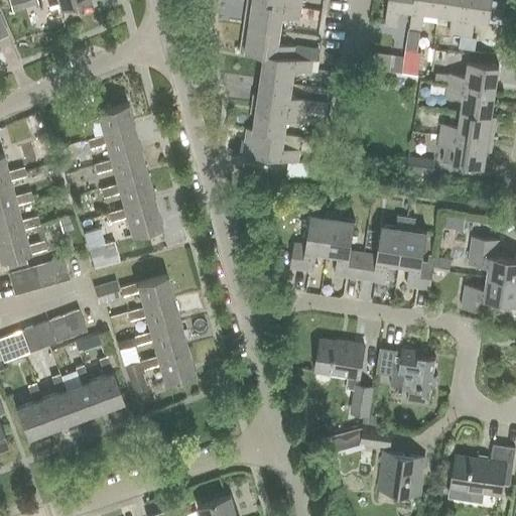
[(37,4),(36,0),(8,0),(12,11),(37,4)]
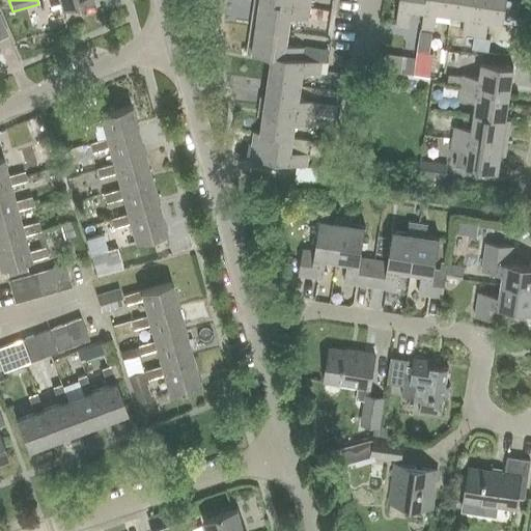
[(59,0),(62,9),(93,0),(92,0),(59,0)]
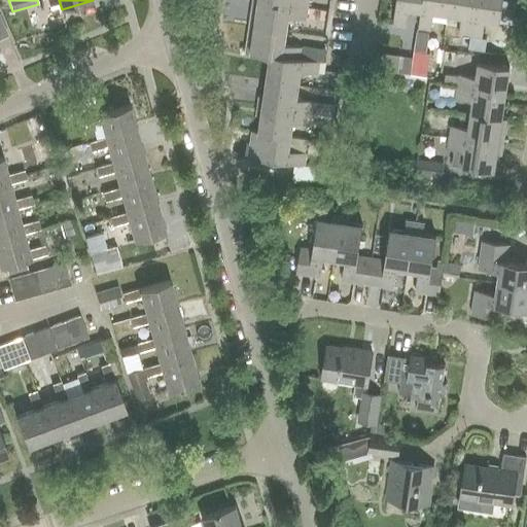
[(248,18),(250,3),(235,0),(232,0),(230,14),(248,18)]
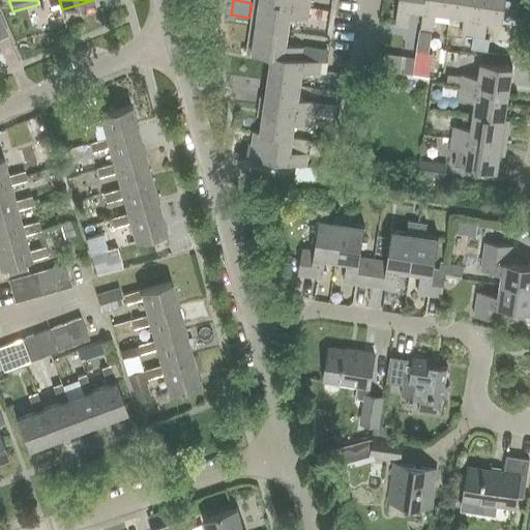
[(306,20),(308,8),(259,0),(254,0),(251,26),(288,31),(290,17),(306,20)]
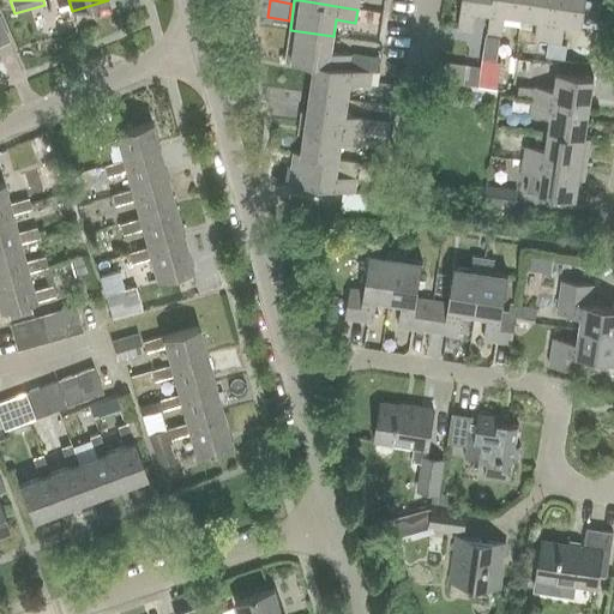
[(475,10),(491,12),(492,0),(461,0),(457,28),(471,30),(475,10)]
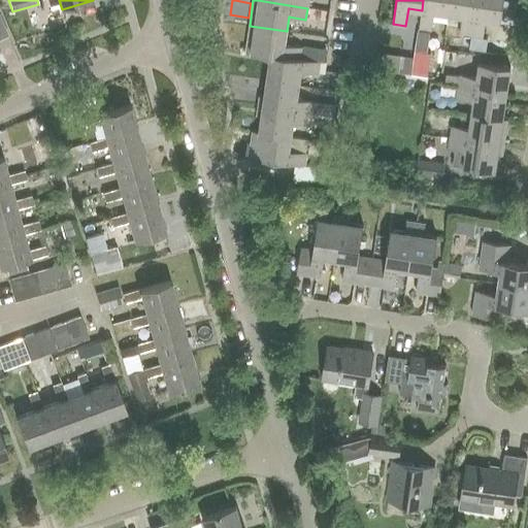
[(423,0),(422,10),(419,28),(431,30),(434,12),(448,14),(450,0),(423,0)]
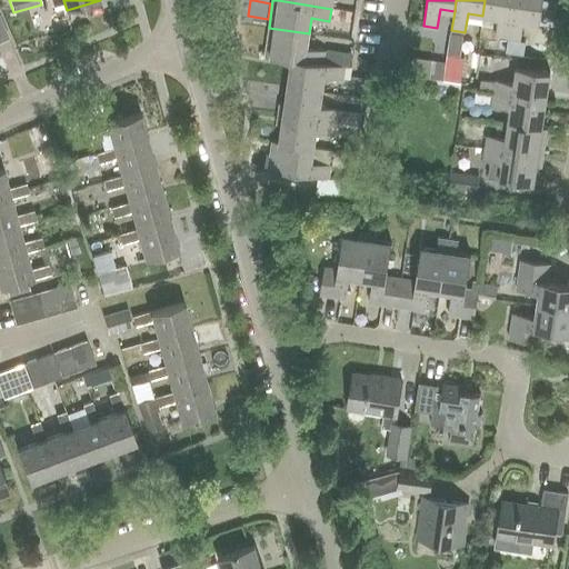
[(495,37),(508,39),(513,0),(485,0),(482,16),(498,18),(495,37)]
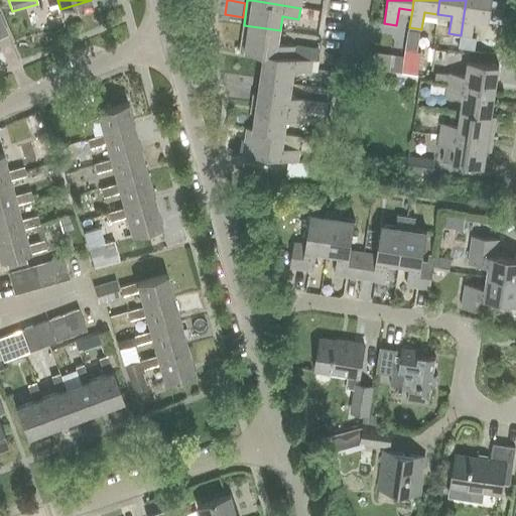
[(491,0),(466,0),(461,35),(472,37),(474,20),(489,22),(491,0)]
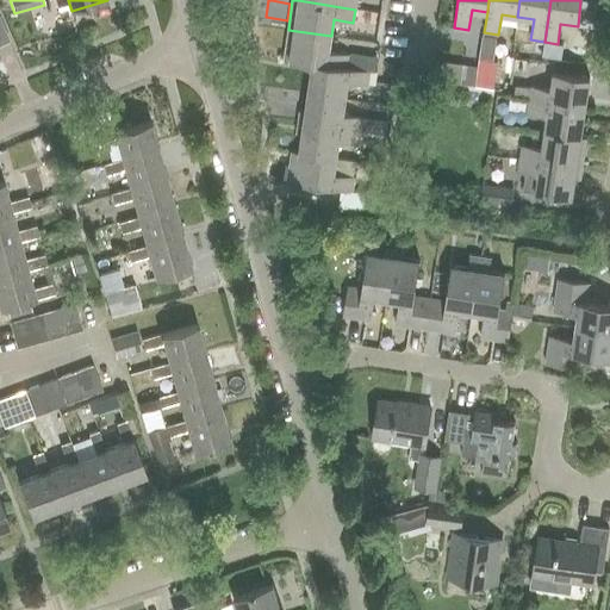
[(329,53),(331,36),(288,30),(284,58),(347,68),(348,55),(329,53)]
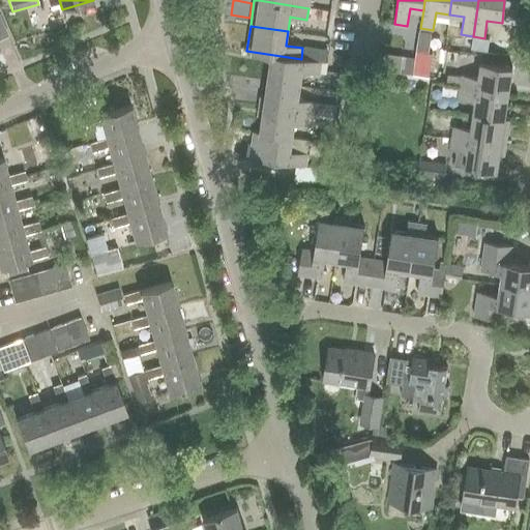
[(489,39),(472,37),(471,49),(487,52),(489,39)]
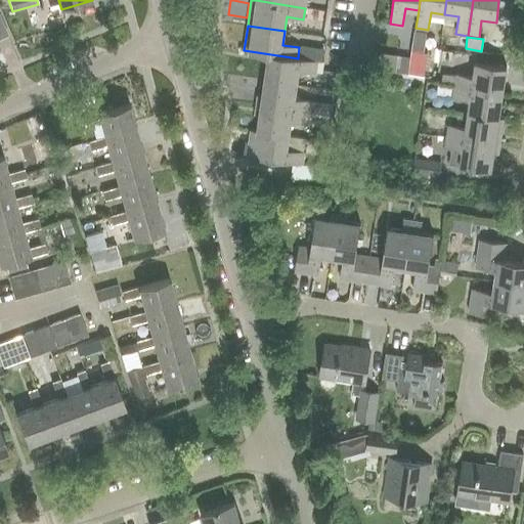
[(268,55),(265,79),(296,84),(298,71),(315,74),(317,61),(298,58),(244,50),(244,51),(268,55)]
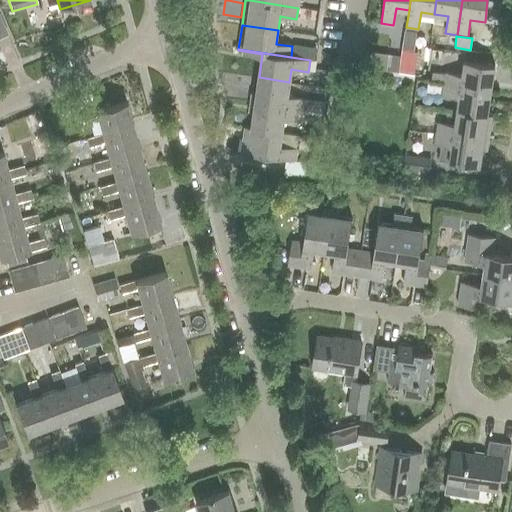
[(445,72),(443,84),(491,91),(494,65),(464,61),(462,75),(445,72)]
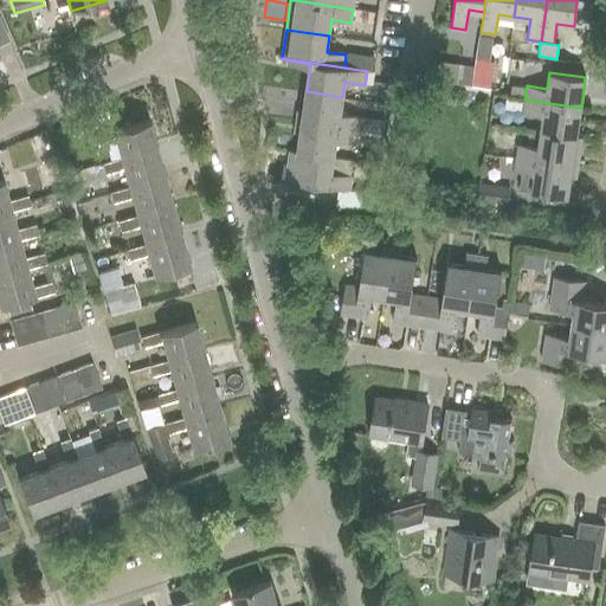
[(340,114),(342,97),(307,91),(302,121),(358,129),(360,117),(340,114)]
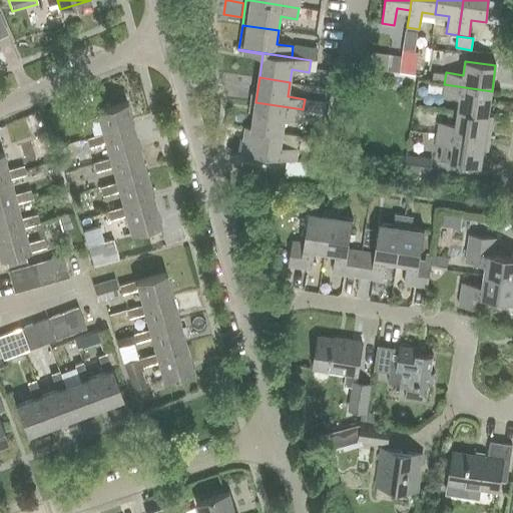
[(488,116),(488,115),(492,91),(444,84),(442,95),(459,98),(457,111),(488,116)]
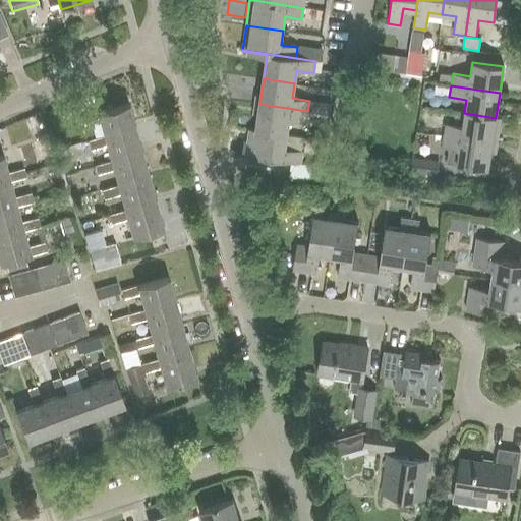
[(104,136),(135,127),(128,104),(98,113),(98,112),(81,116),(83,125),(100,121),(104,136)]
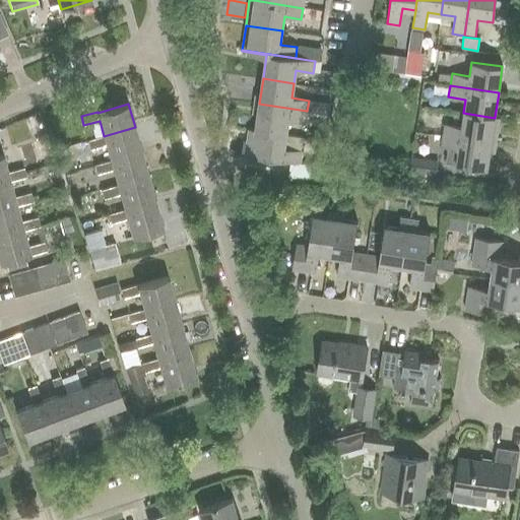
[(259,104),(255,130),(286,134),(288,121),(306,123),(307,111),(259,104)]
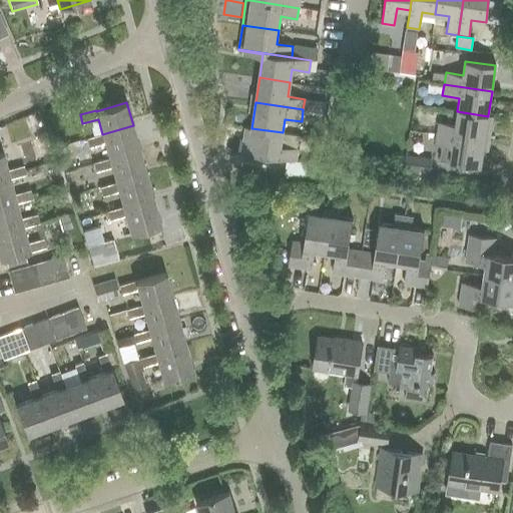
[(438,122),(437,134),(484,141),(489,142),(493,116),(488,115),(488,116),(457,111),(455,125),(438,122)]
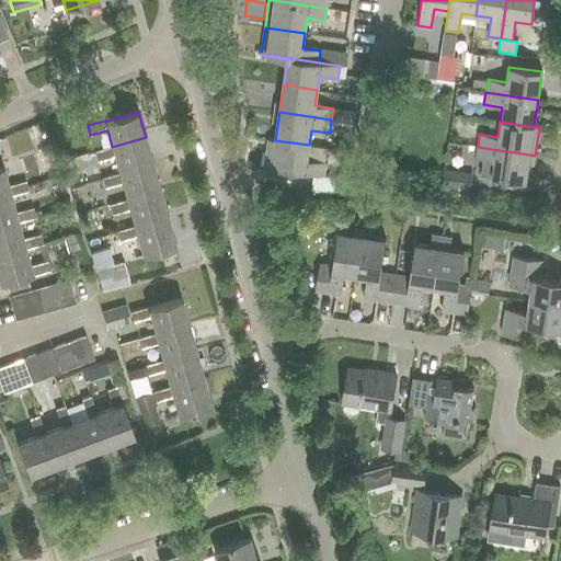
[(114,155),(119,173),(152,163),(146,137),(112,147),(95,151),(98,160),(114,155)]
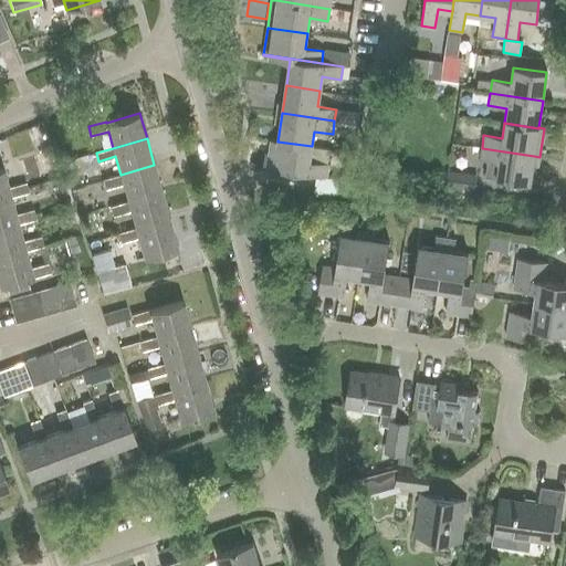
[(271,140),(266,169),(326,178),(331,149),(312,146),(278,142),(271,140)]
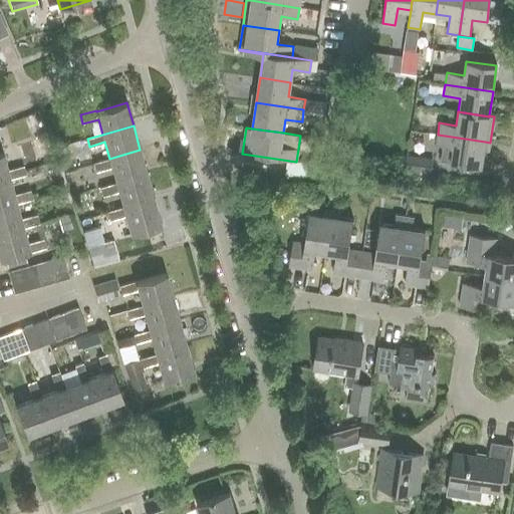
[(436,146),(443,147),(441,161),(481,167),(485,142),(438,135),(436,146)]
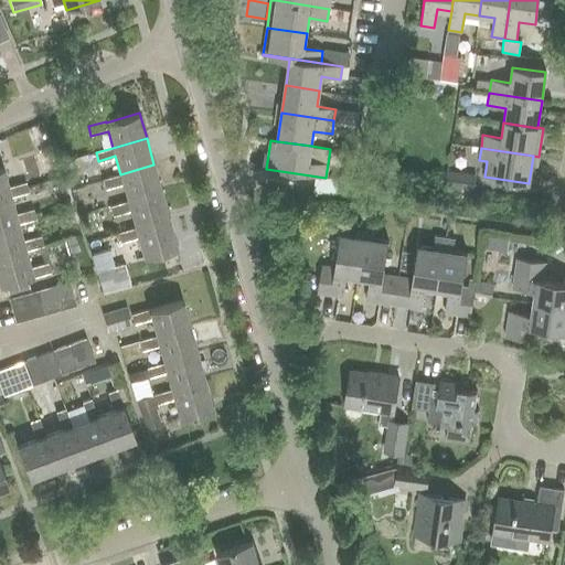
[(33,156),(42,184),(61,179),(52,150),(33,156)]
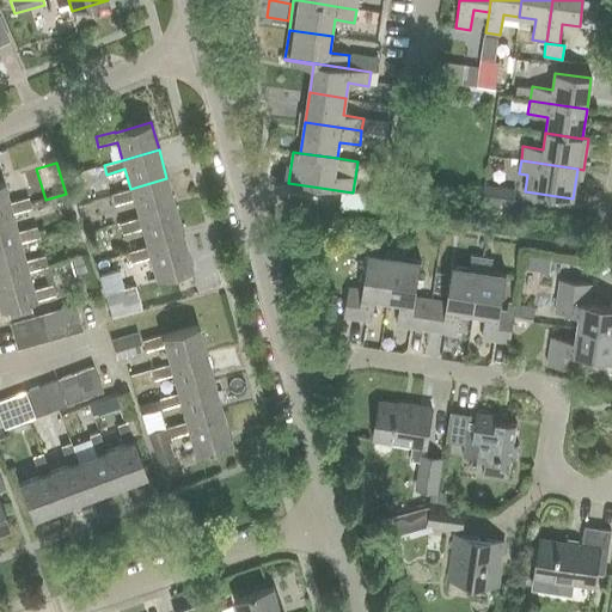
[(166,178),(130,189),(111,194),(115,204),(134,200),(139,218),(175,208),(166,178)]
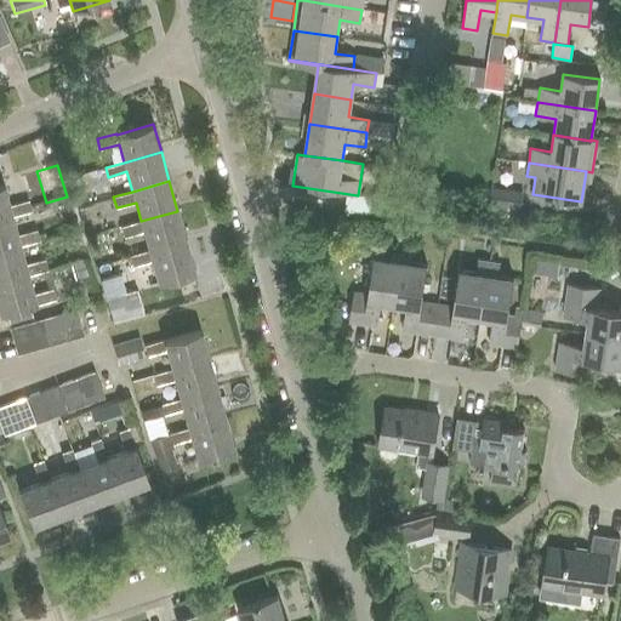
[(0,220),(12,217),(33,211),(30,200),(10,206),(4,184),(0,184),(0,220)]
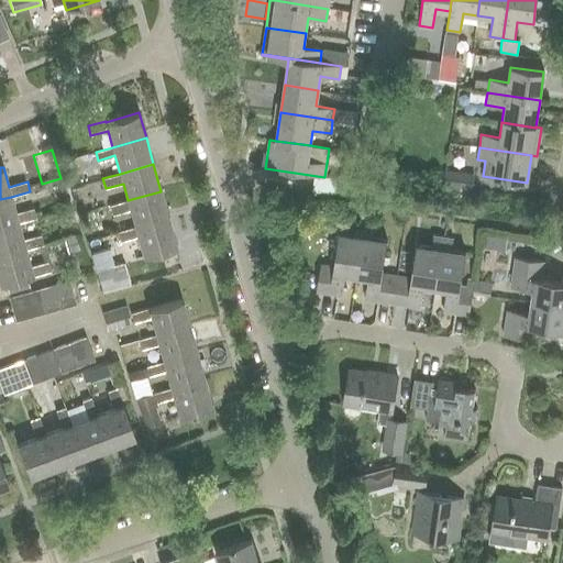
[(474,174),(461,173),(459,188),(472,190),(474,174)]
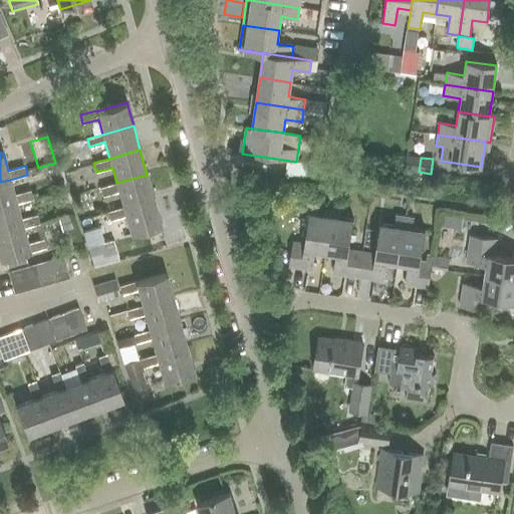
[(317,162),(307,160),(305,175),(315,176),(317,162)]
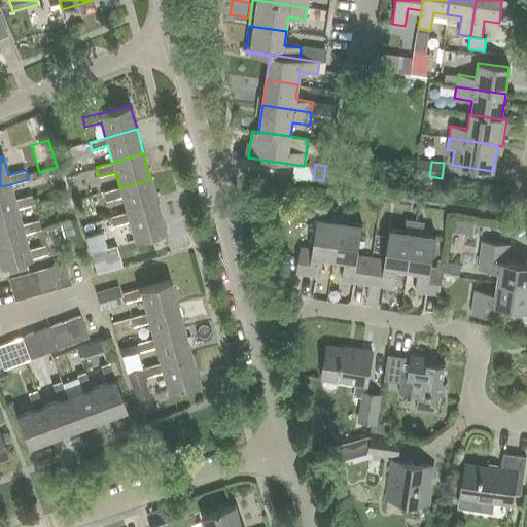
[(123,197),(127,213),(157,204),(150,179),(119,187),(103,192),(105,201),(123,197)]
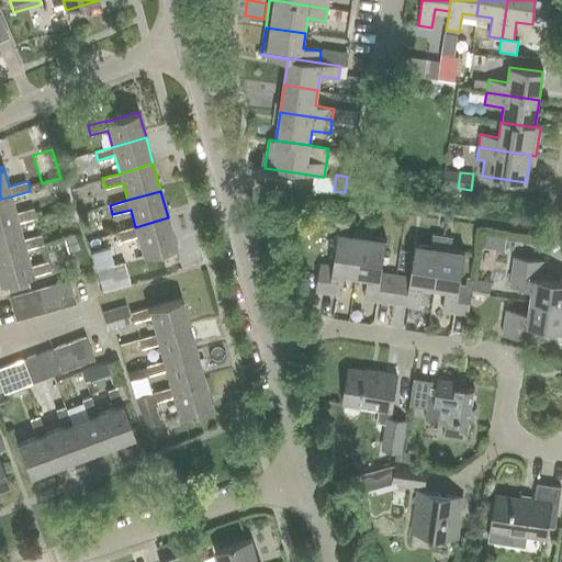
[(15,214),(11,197),(0,199),(0,227),(19,223),(37,217),(34,209),(15,214)]
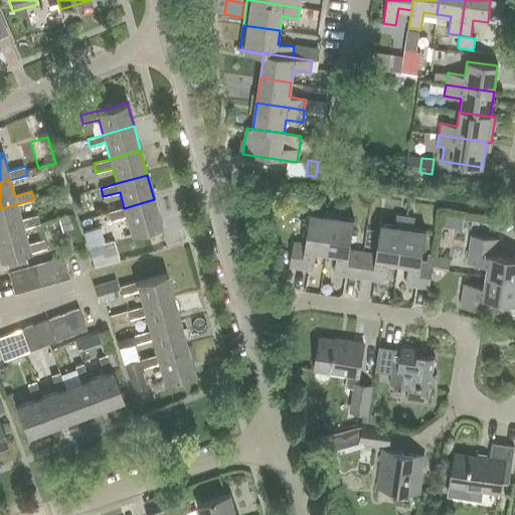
[(154,199),(124,208),(108,212),(110,221),(127,217),(131,233),(161,225),(154,199)]
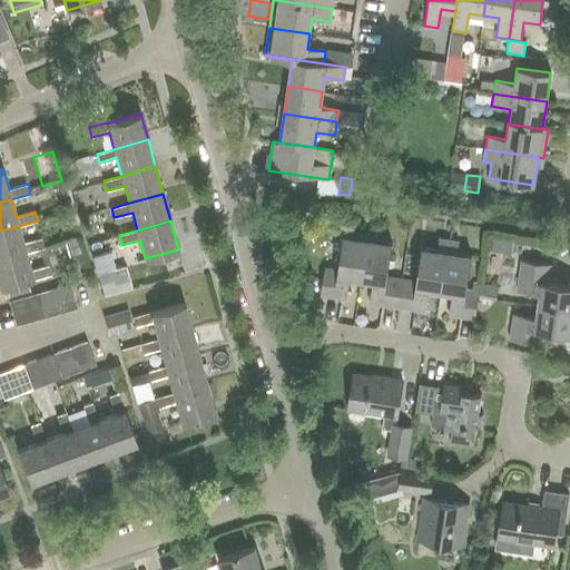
[(23,244),(19,226),(0,231),(0,259),(26,254),(45,248),(41,238),(23,244)]
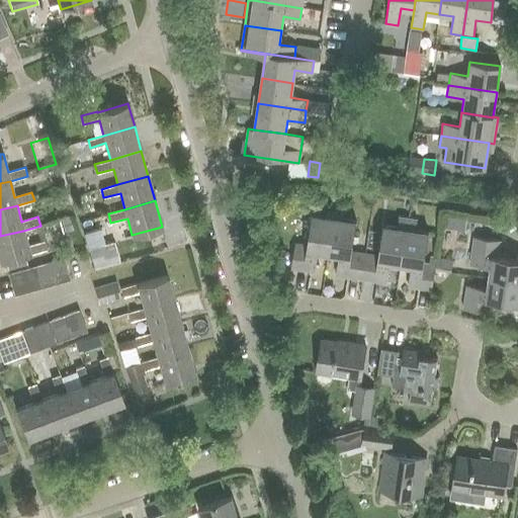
[(328,253),(335,212),(326,211),(325,216),(312,213),(307,245),(294,243),(290,267),(314,271),(318,251),(328,253)]
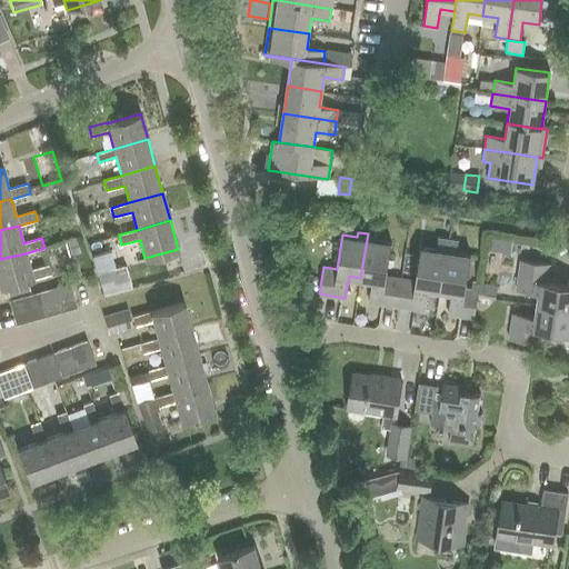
[(369,301),(396,306),(400,279),(386,276),(391,242),(377,240),(378,235),(368,233),(360,278),(372,279),(369,301)]
